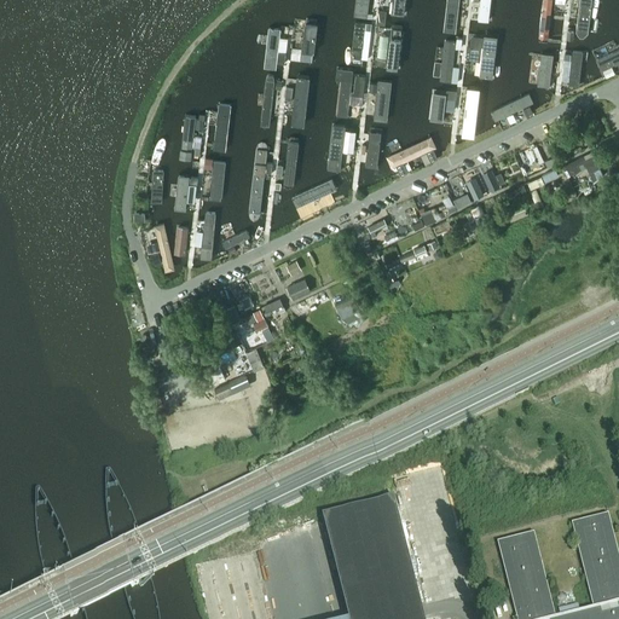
[(356,0),(354,18),(368,19),(369,0),(356,0)]
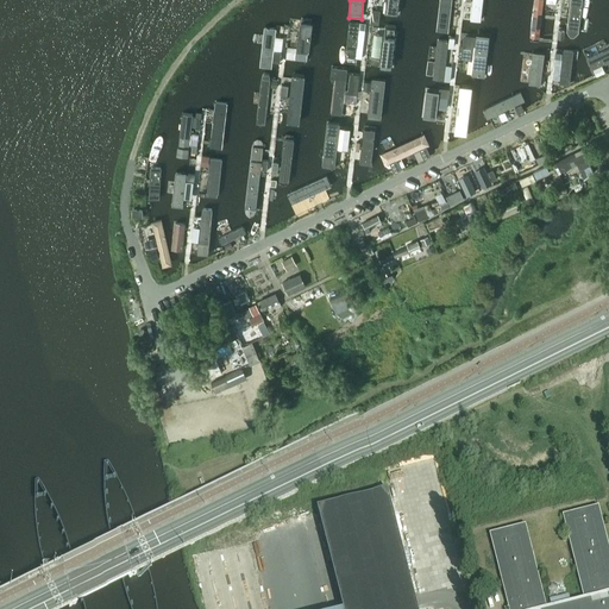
[(385,0),(383,16),(399,17),(400,0),(385,0)]
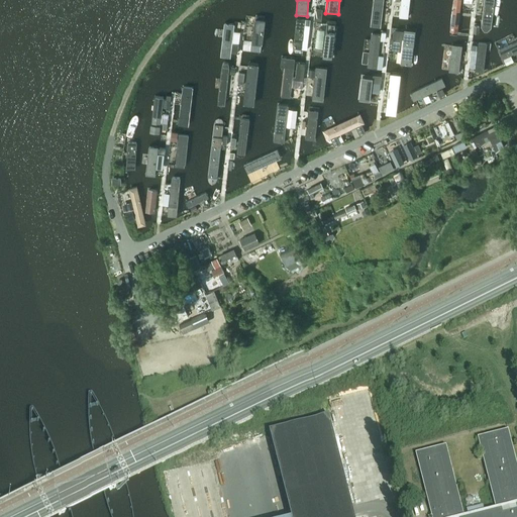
[(374,0),(371,27),(382,28),(385,0),(374,0)]
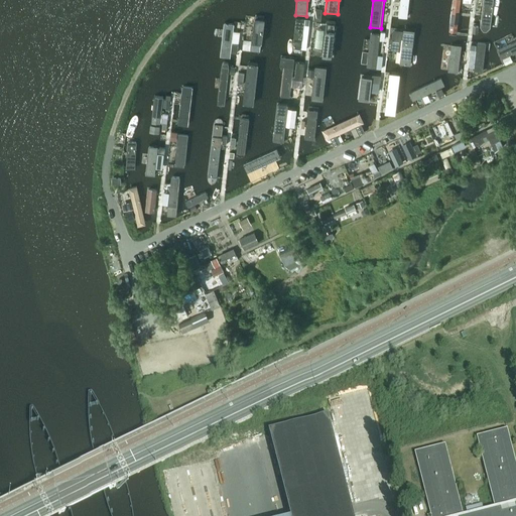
[(400,0),(399,18),(409,19),(411,0),(400,0)]
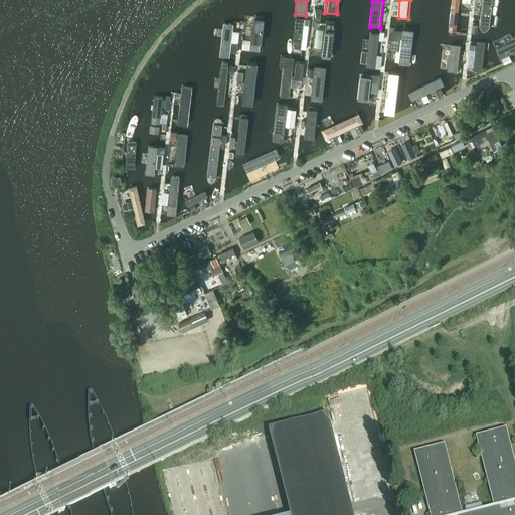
[(453,0),(449,35),(458,36),(461,0),(453,0)]
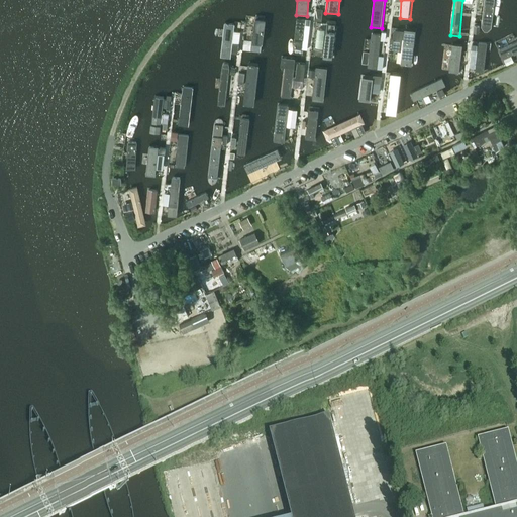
[(484,0),(481,32),(491,34),(494,0),(484,0)]
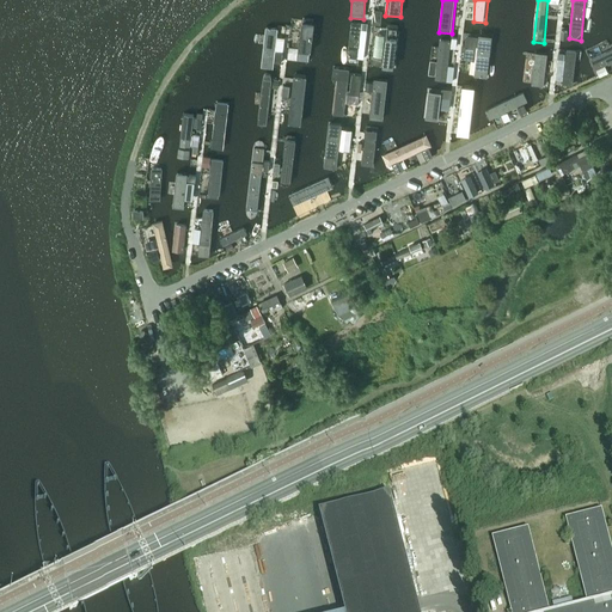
[(304,19),(299,61),(308,62),(313,20),(304,19)]
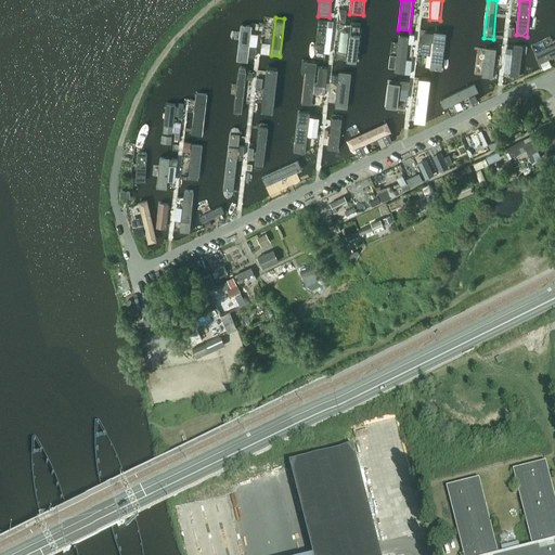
[(317,21),(313,53),(324,55),(328,22),(317,21)]
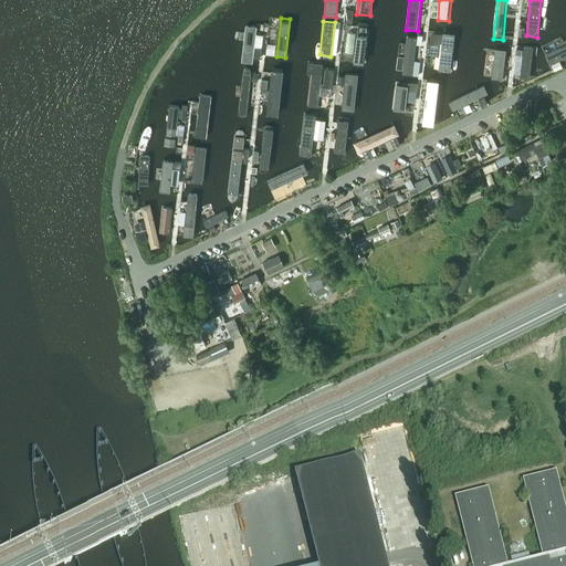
[(358,24),(354,65),(364,66),(368,25),(358,24)]
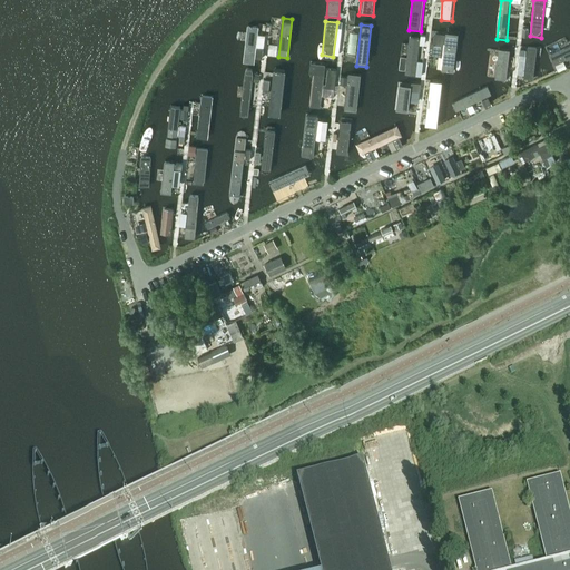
[(248,27),(244,65),(255,66),(259,28),(248,27)]
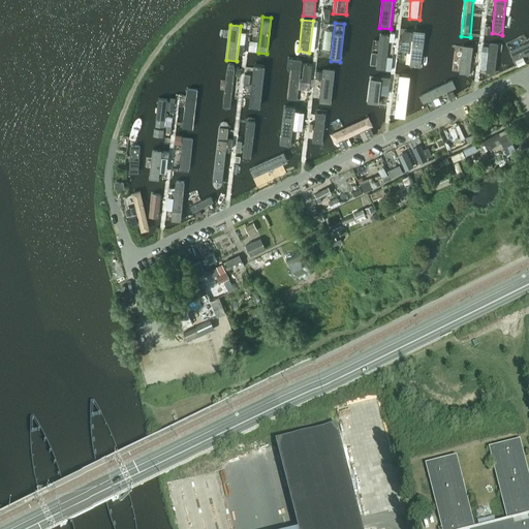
[(410,65),(409,67),(422,68),(426,33),(403,30),(400,63),(410,65)]
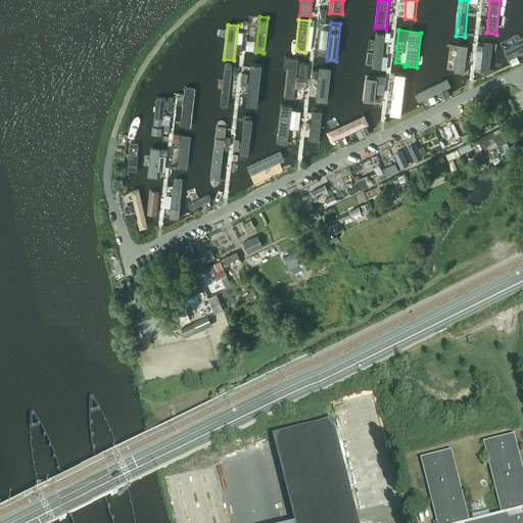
[(372,66),(372,69),(382,70),(385,37),(377,36),(373,54),(368,53),(367,65),(372,66)]
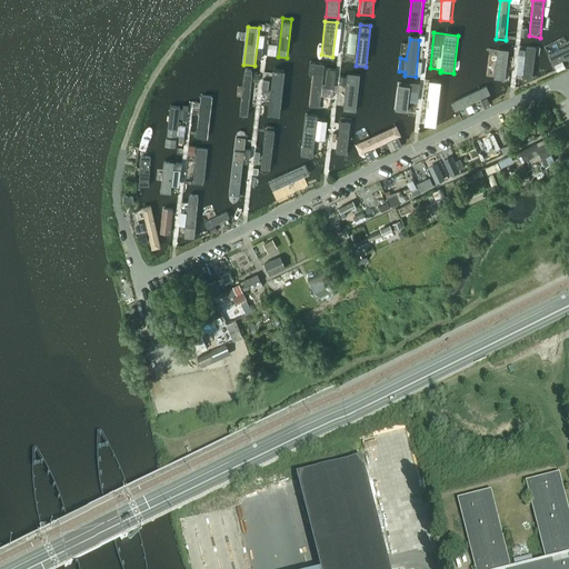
[(568,46),(548,56),(553,68),(568,60),(568,46)]
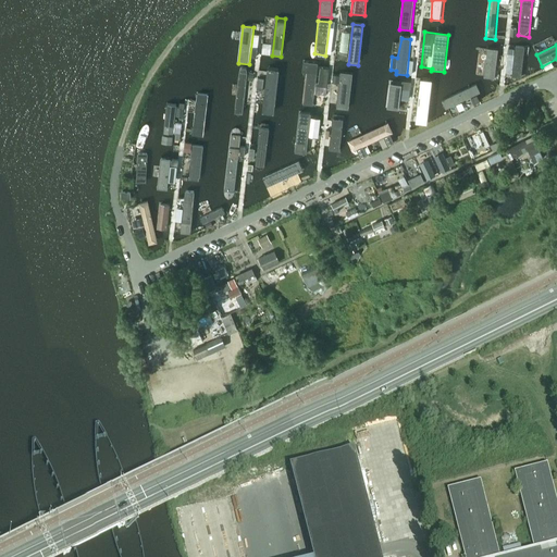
[(515,47),(512,78),(520,79),(524,48),(515,47)]
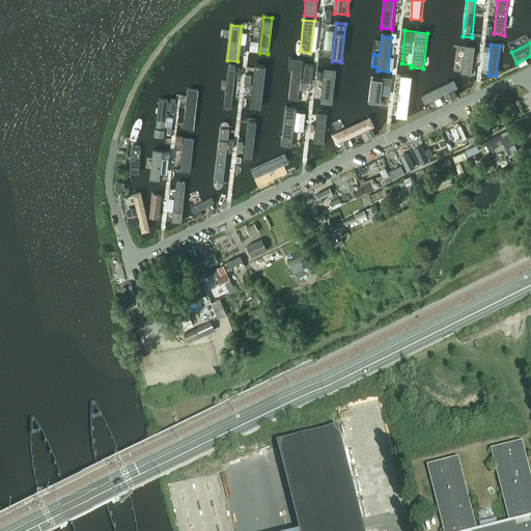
[(466,47),(462,75),(472,77),(475,48),(466,47)]
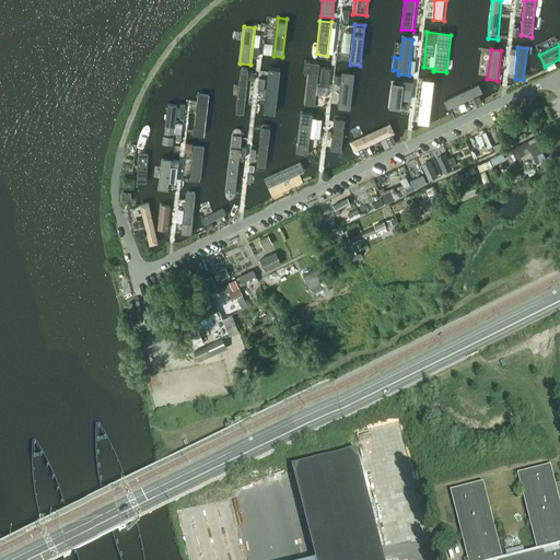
[(340,60),(349,60),(350,53),(341,51),(340,60)]
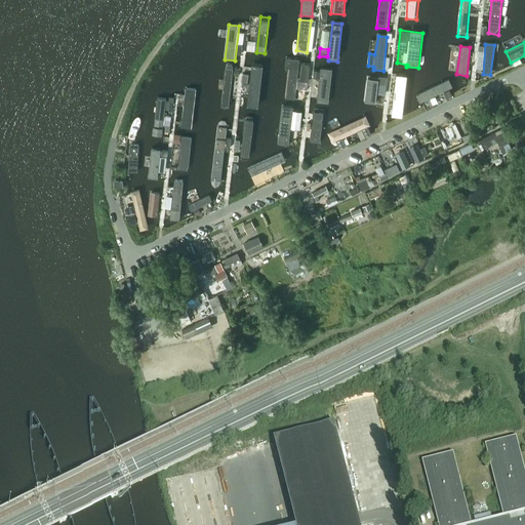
[(286,58),(285,69),(289,70),(286,99),(296,101),(300,59),(286,58)]
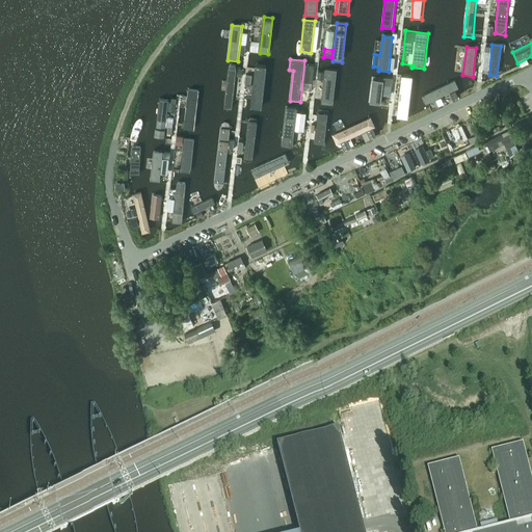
[(230,64),(224,109),(232,110),(237,65),(230,64)]
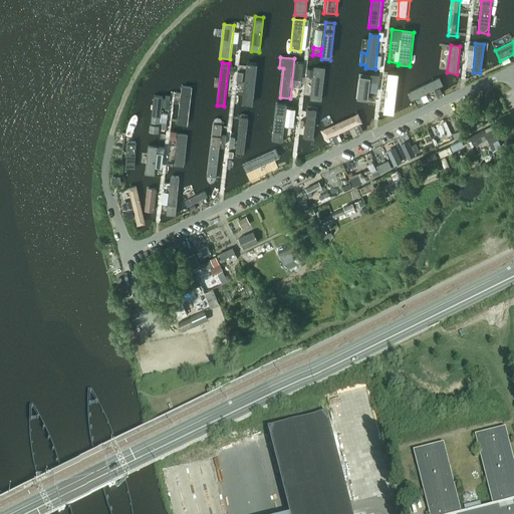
[(247,63),(242,105),(252,107),(257,64),(247,63)]
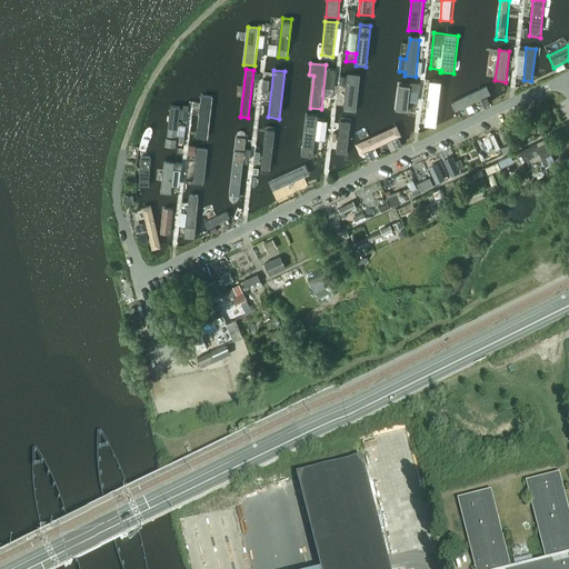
[(327,71),(326,85),(333,86),(336,72),(327,71)]
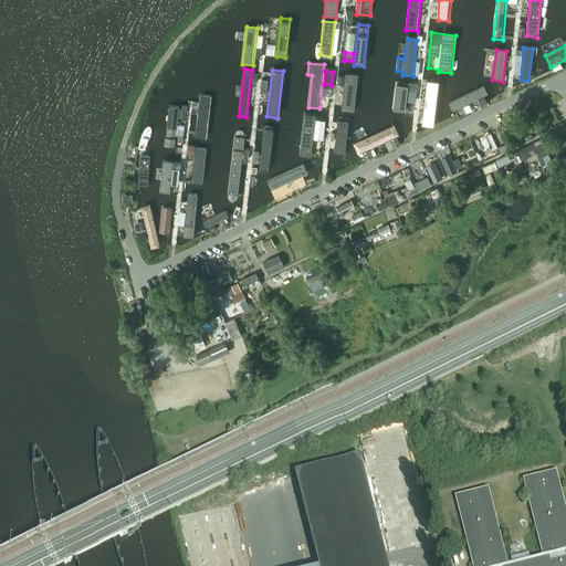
[(347,74),(342,112),(354,114),(358,76),(347,74)]
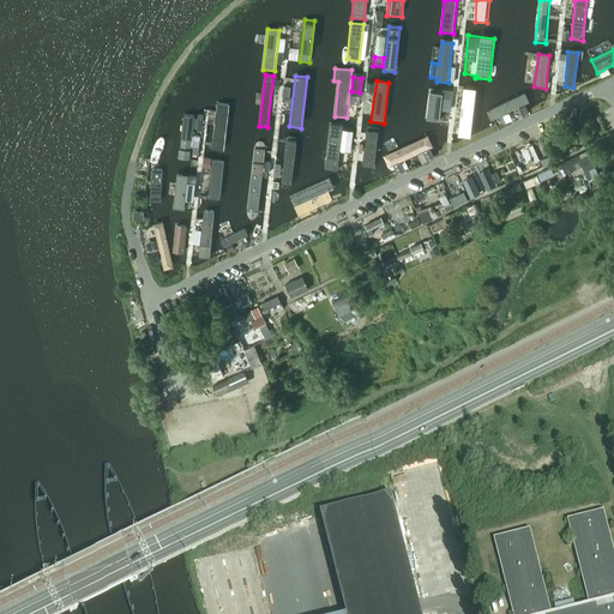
[(464,86),(458,137),(470,139),(476,89),(464,86)]
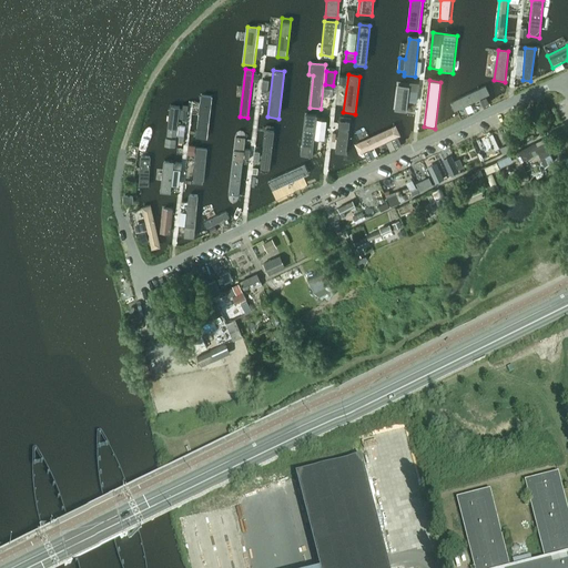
[(409,84),(397,83),(394,111),(406,112),(409,84)]
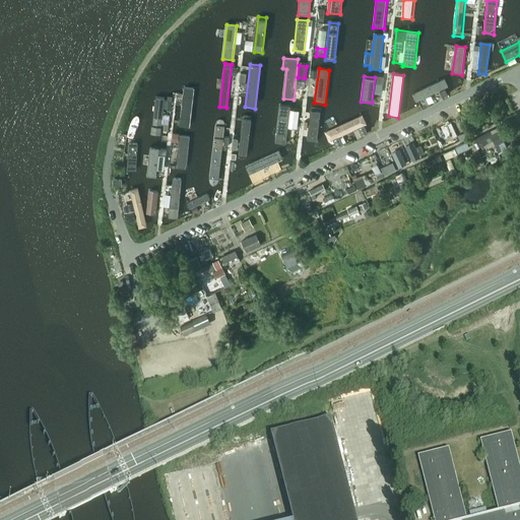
[(444,79),(412,94),(416,105),(448,88),(444,79)]
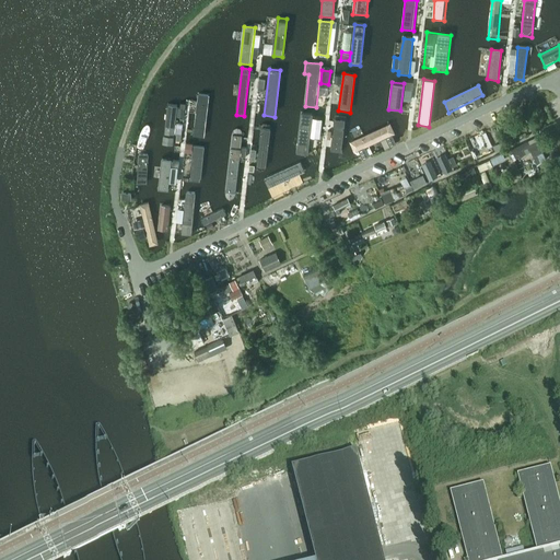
[(197,94),(193,138),(205,140),(210,95),(197,94)]
